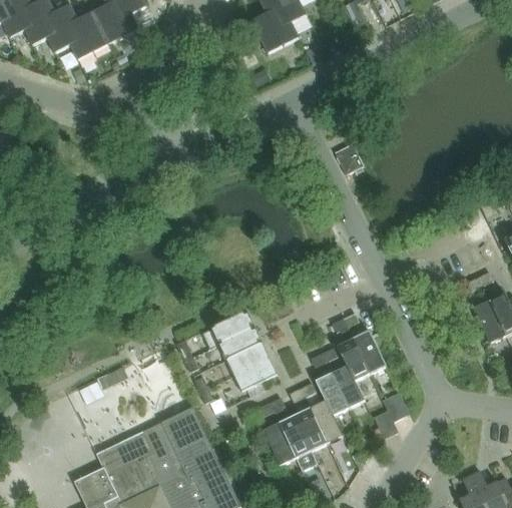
[(0,22),(3,20),(19,12),(13,0),(0,0),(0,22)]
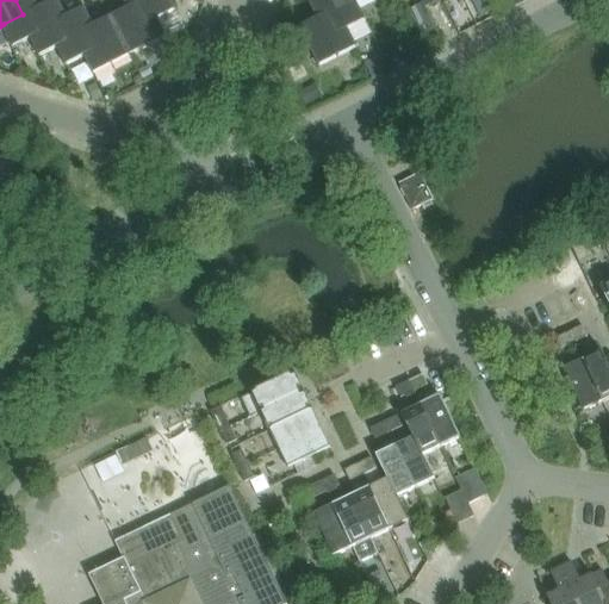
[(16,0),(23,14),(4,24),(12,42),(30,32),(50,23),(41,4),(38,0),(16,0)]
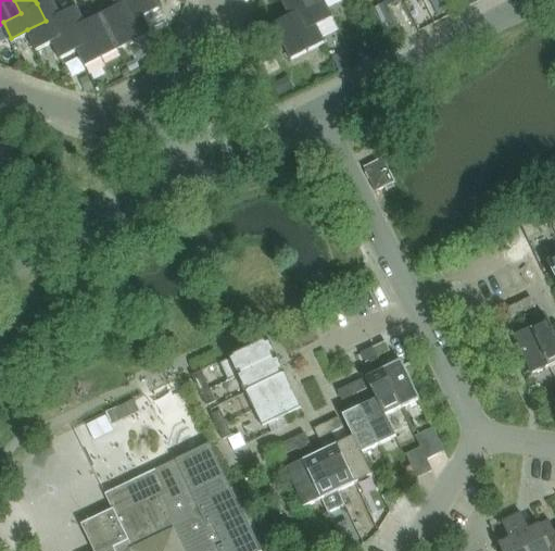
[(70,29),(61,12),(54,0),(43,0),(37,3),(46,21),(27,29),(36,46),(52,38),(70,29)]
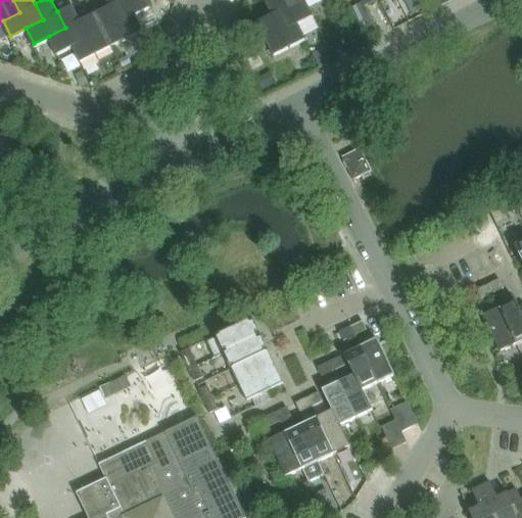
[(107,0),(109,3),(117,20),(135,11),(150,4),(148,0),(107,0)]
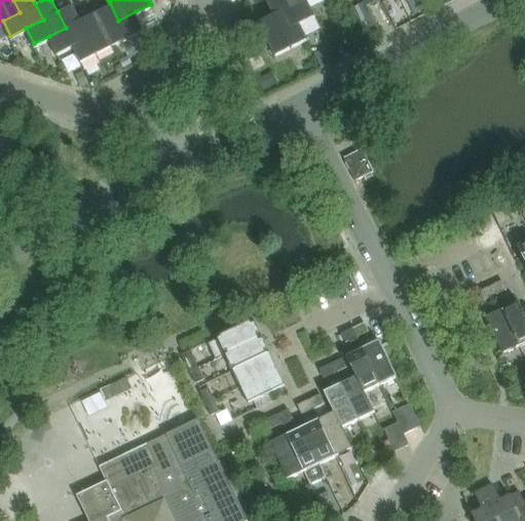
[(313,13),(307,0),(299,0),(290,5),(288,0),(267,0),(273,12),(274,11),(283,28),(298,20),(299,21),(313,13)]
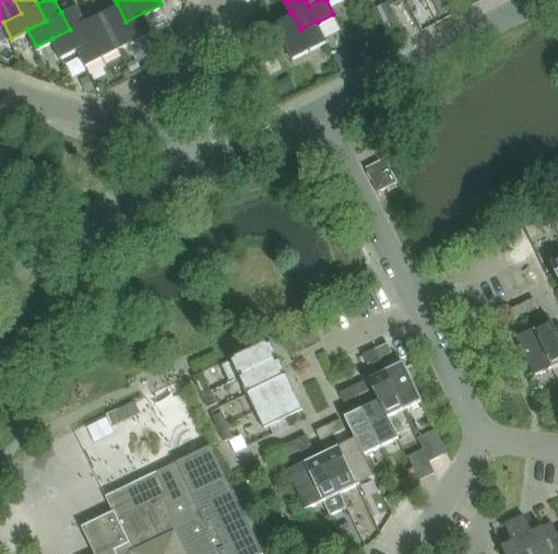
[(434,0),(439,11),(450,6),(447,0),(434,0)]
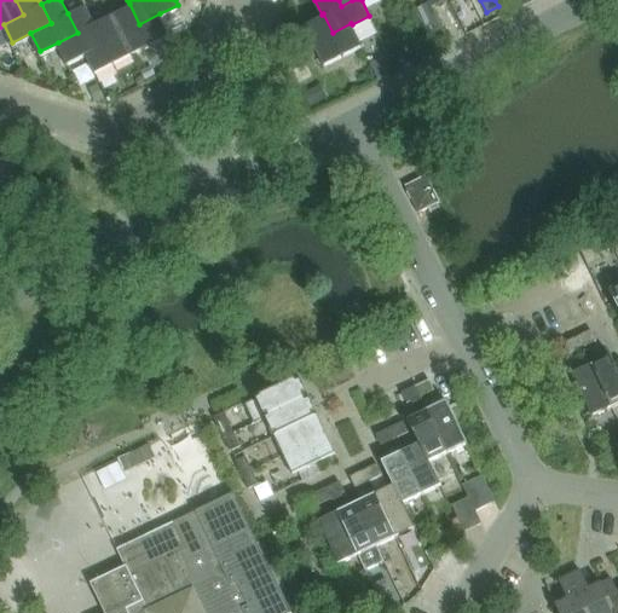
[(86,4),(68,13),(78,33),(58,42),(68,61),(85,52),(105,41),(96,22),(86,4)]
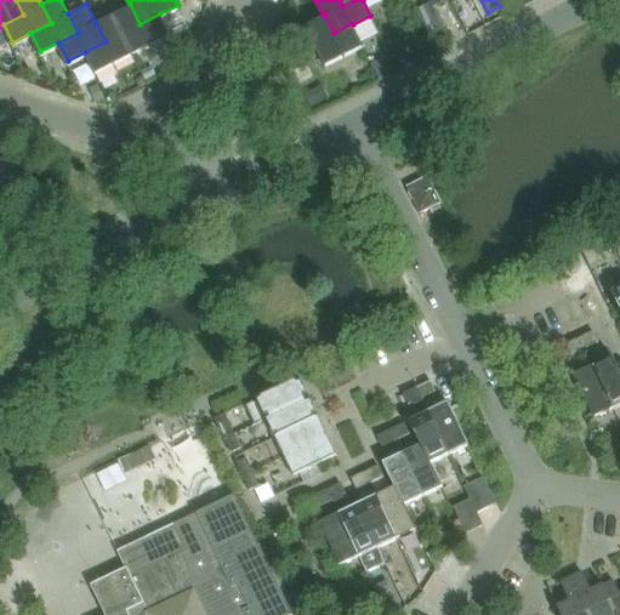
[(140,24),(130,4),(113,12),(132,51),(170,33),(160,13),(140,24)]
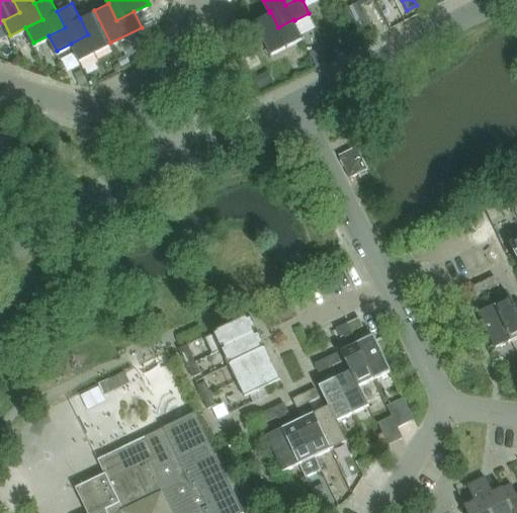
[(94,10),(80,18),(88,34),(71,44),(79,59),(110,43),(94,10)]
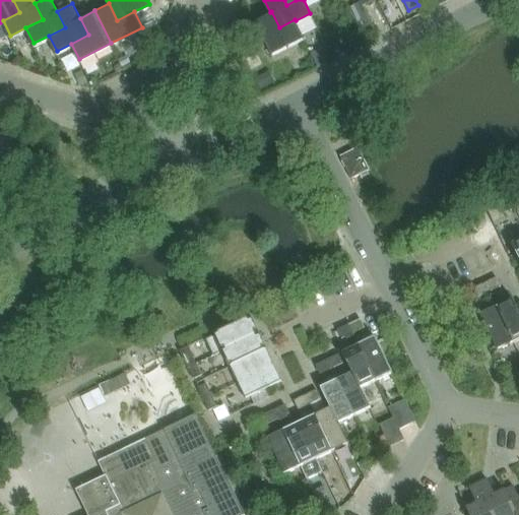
[(271,11),(270,12),(254,20),(271,52),(304,36),(296,20),(295,19),(279,27),(271,11)]
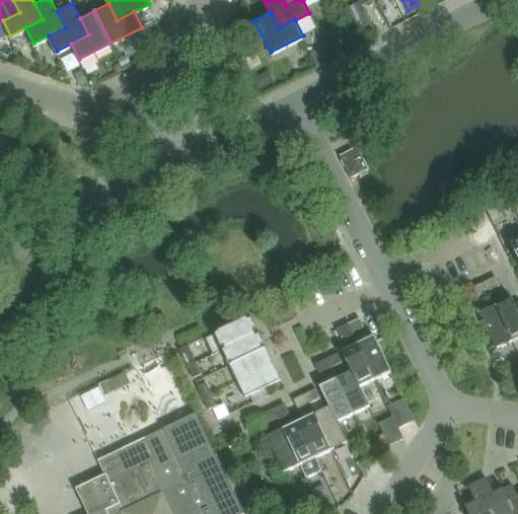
[(365,13),(354,18),(358,25),(368,20),(365,13)]
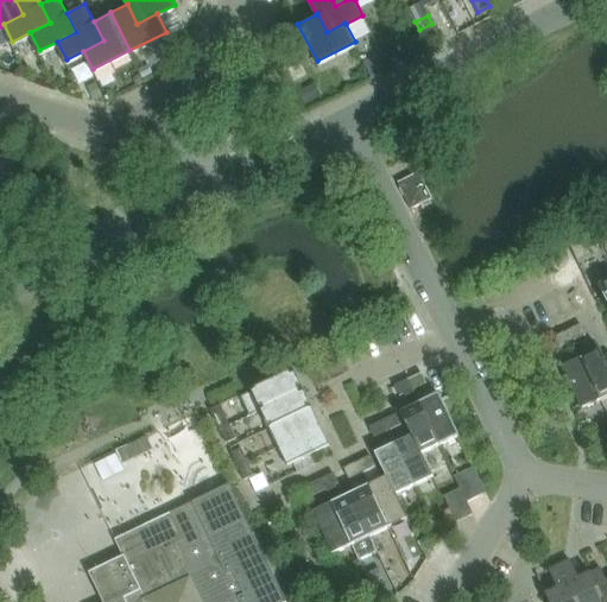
[(147,61),(137,65),(141,75),(152,69),(147,61)]
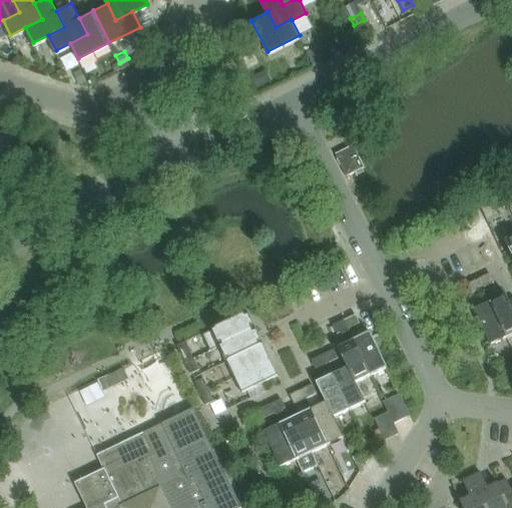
[(248,73),(254,84),(269,76),(263,65),(248,73)]
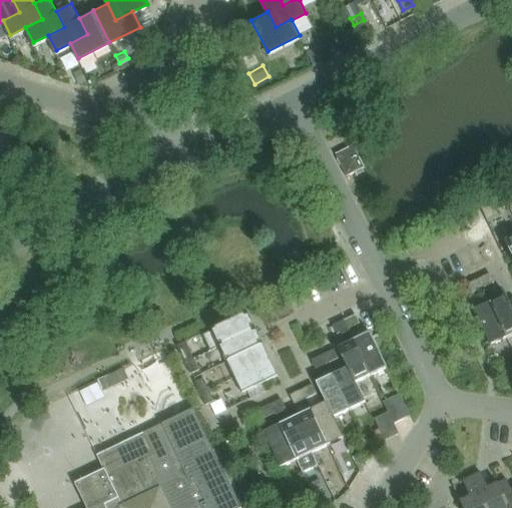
[(79,66),(72,70),(78,82),(86,78),(79,66)]
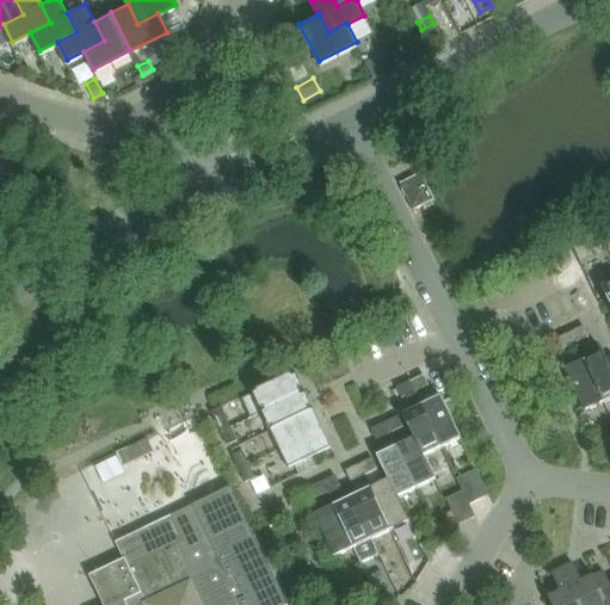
[(420,170),(398,180),(411,205),(432,195),(420,170)]
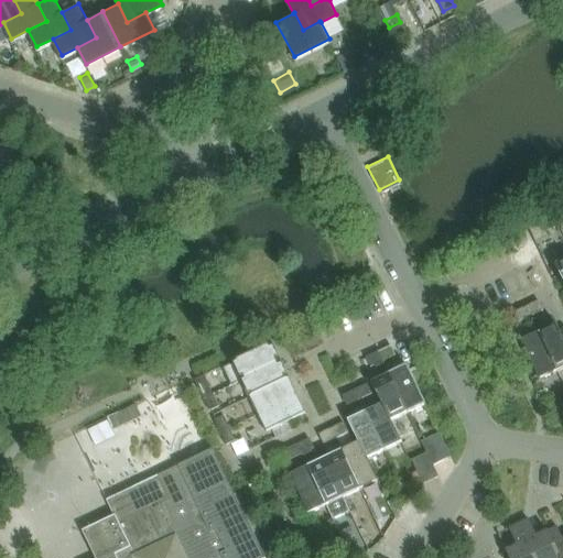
[(562,205),(553,210),(558,219),(562,217),(562,205)]
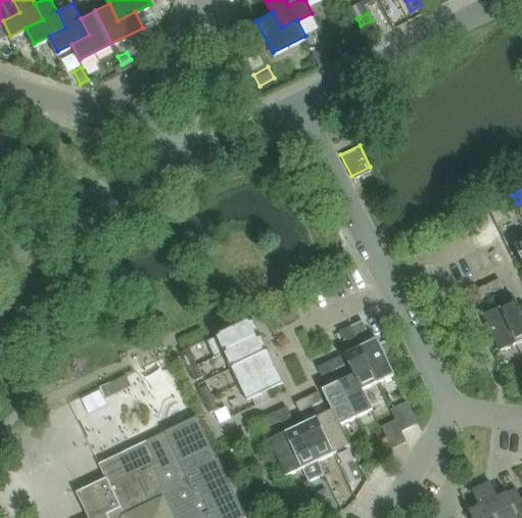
[(513,195),(502,200),(506,209),(517,203),(513,195)]
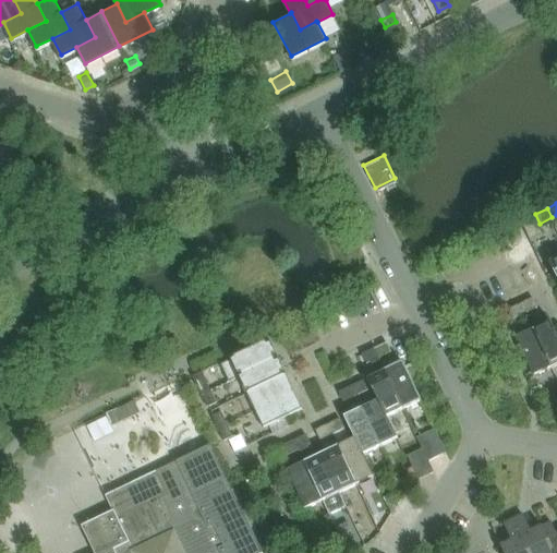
[(537,302),(533,292),(520,299),(524,309),(537,302)]
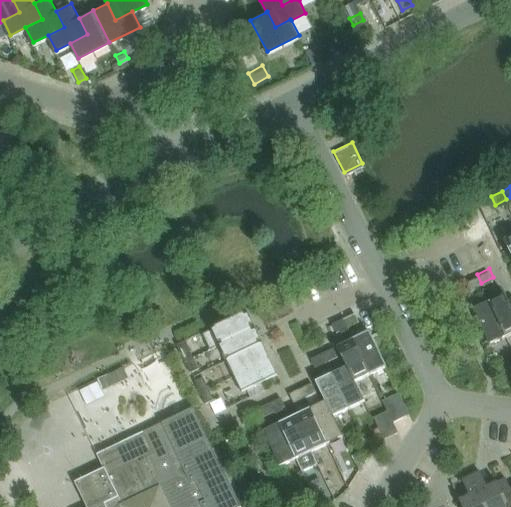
[(481,283),(477,274),(466,280),(470,288),(481,283)]
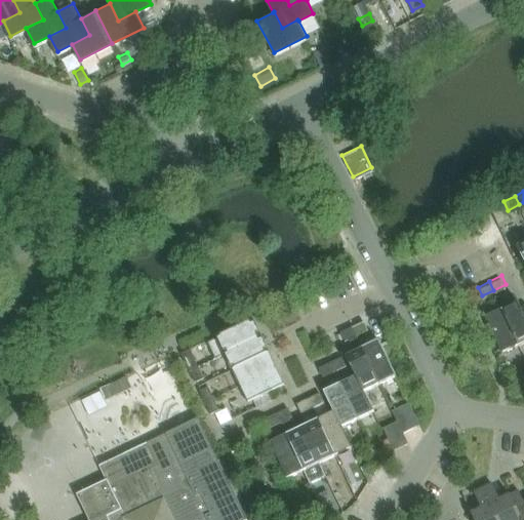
[(523,314),(516,298),(499,307),(517,343),(523,338),(523,314)]
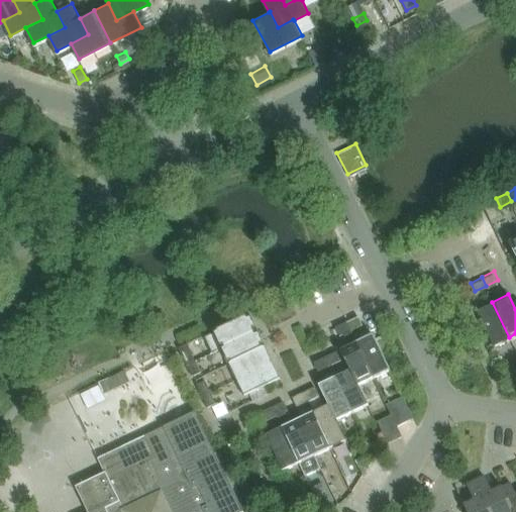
[(493,344),(509,337),(492,302),(476,309),(493,344)]
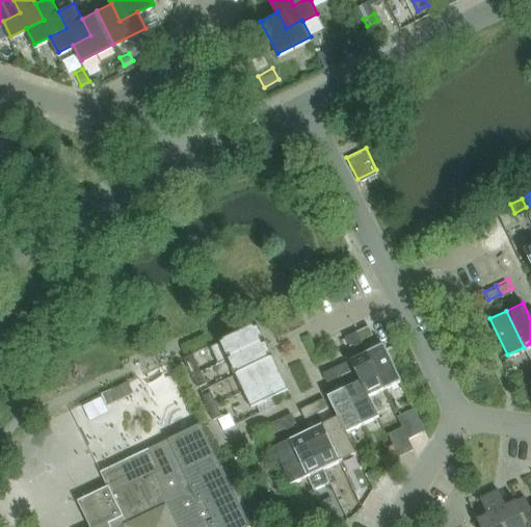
[(256,320),(218,339),(227,354),(264,337),(256,320)]
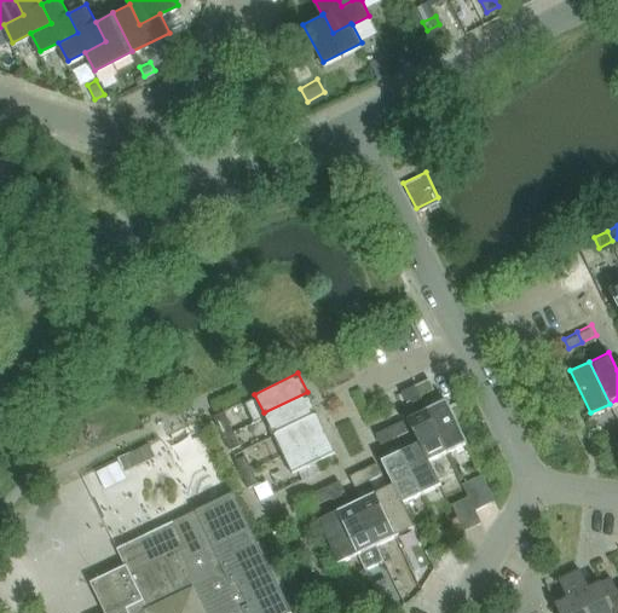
[(416,380),(421,391),(434,385),(429,374),(416,380)]
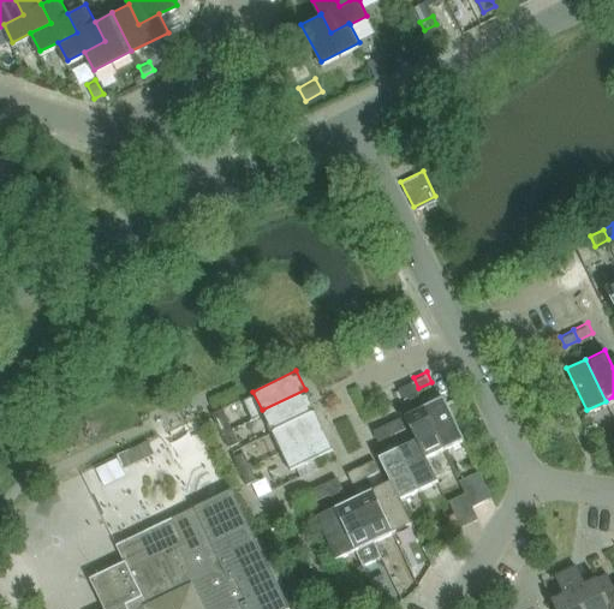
[(413,377),(400,384),(405,395),(418,388),(413,377)]
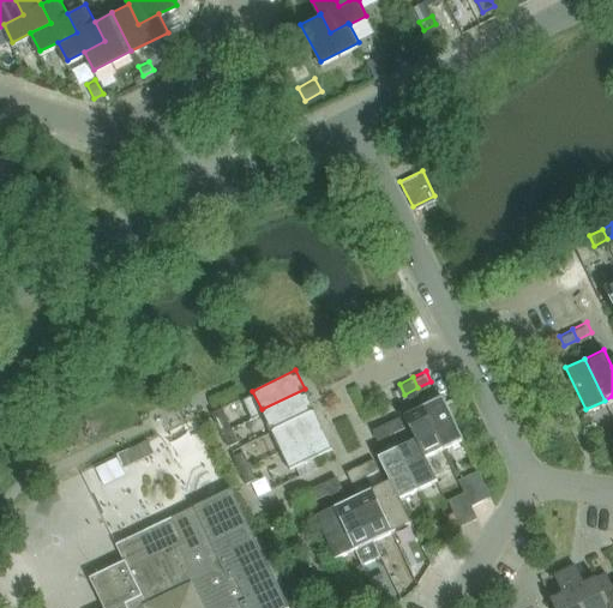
[(314,408),(305,389),(262,409),(270,428),(314,408)]
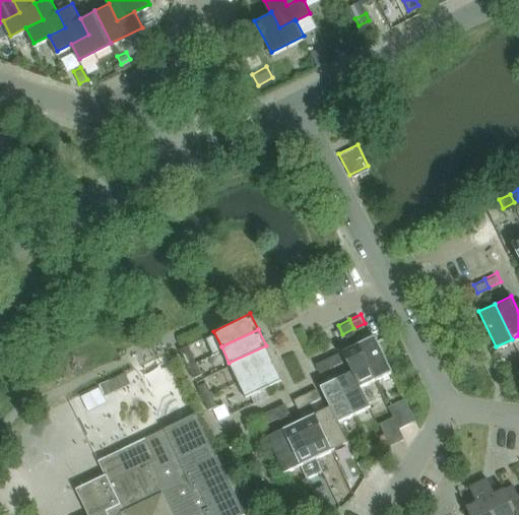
[(391,369),(374,333),(358,341),(374,377),(391,369)]
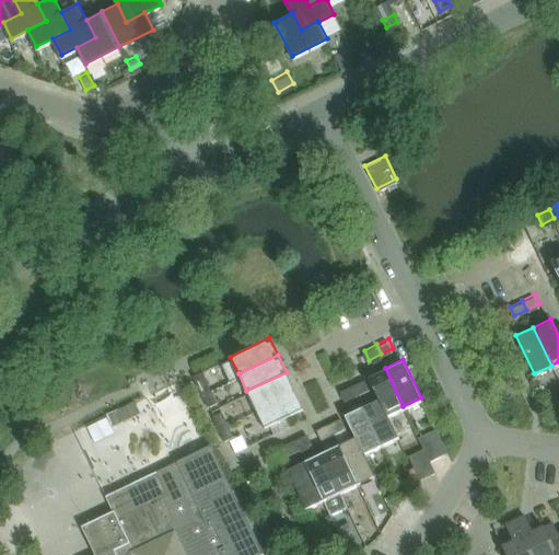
[(368,376),(377,397),(380,397),(387,415),(403,406),(385,368),(368,376)]
